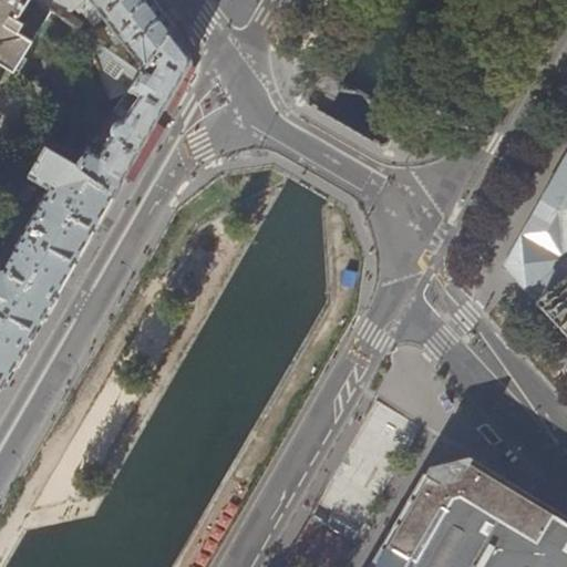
[(0,0),(0,63),(13,72),(52,10),(39,0),(0,0)]
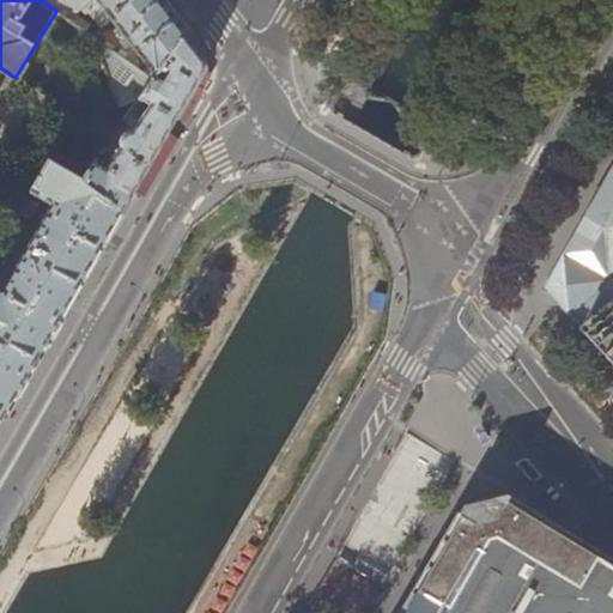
[(42,0),(56,11),(68,19),(85,0),(91,0),(91,6),(86,10),(99,26),(110,19),(155,76),(188,30),(164,0),(42,0)]
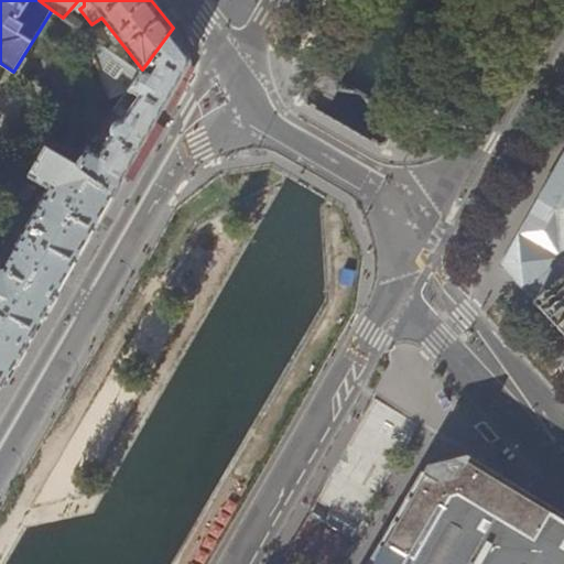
[(173,28),(142,69),(139,73),(128,88),(112,110),(121,117),(121,118),(117,119),(112,121),(108,127),(107,131),(105,130),(101,134),(106,138),(96,151),(88,145),(76,162),(75,164),(112,195),(158,116),(188,63),(187,54),(173,28)]
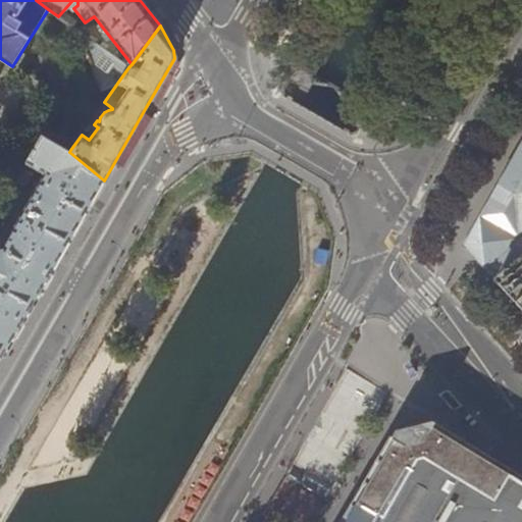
[(101,89),(118,82),(128,67),(77,29),(76,30),(101,89)]
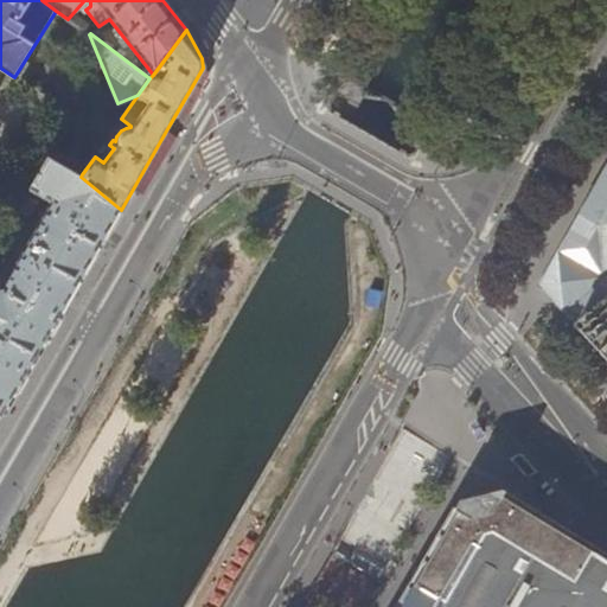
[(525,33),(521,42),(524,50),(535,49),(540,40),(534,33),(525,33)]
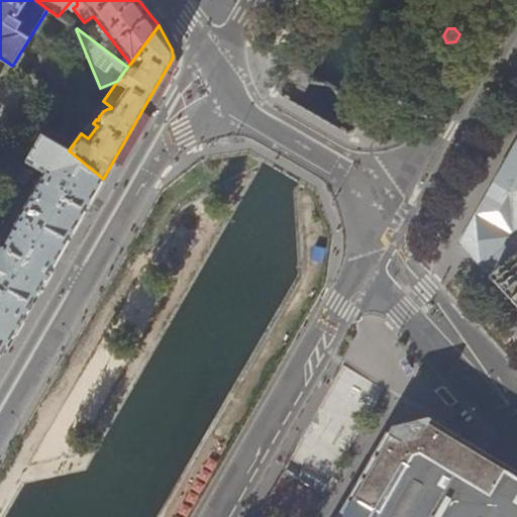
[(54,264),(103,179),(69,150),(70,148),(40,132),(25,160),(43,171),(1,243),(0,243),(0,350),(2,352),(54,264)]
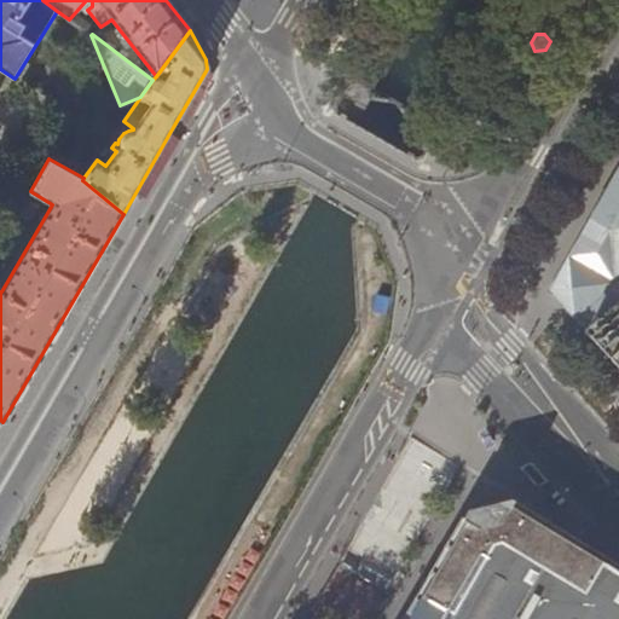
[(579,324),(588,334),(618,304),(618,168),(548,291),(579,324)]
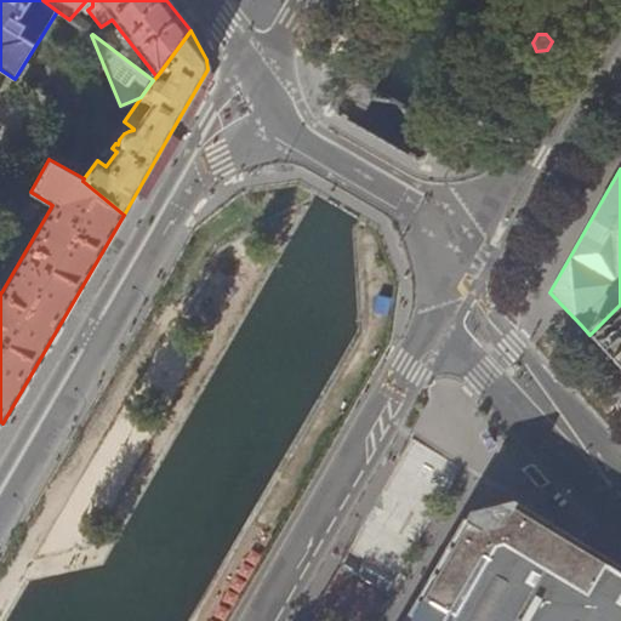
[(620,305),(590,335),(596,341),(620,368),(620,305)]
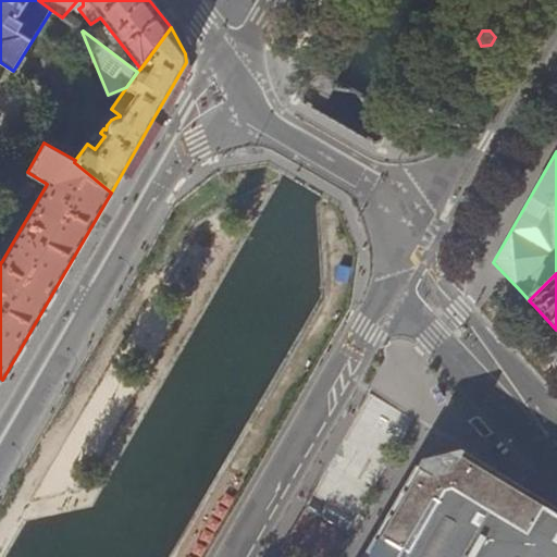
[(556,556),(556,507),(541,497),(460,448),(441,454),(422,459),(418,466),(416,465),(361,556),(556,556)]
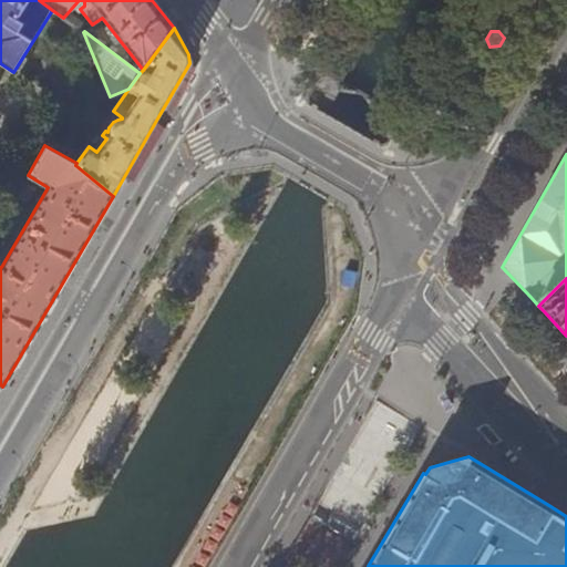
All buildings are outlined.
